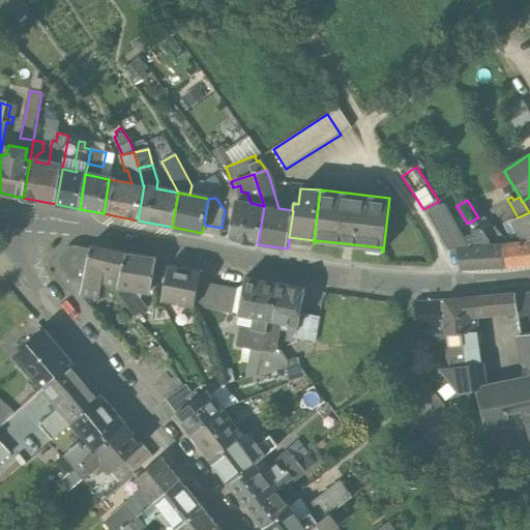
[(251,203),(245,206),(235,207),(230,238),(258,244),(264,206),(251,203)]
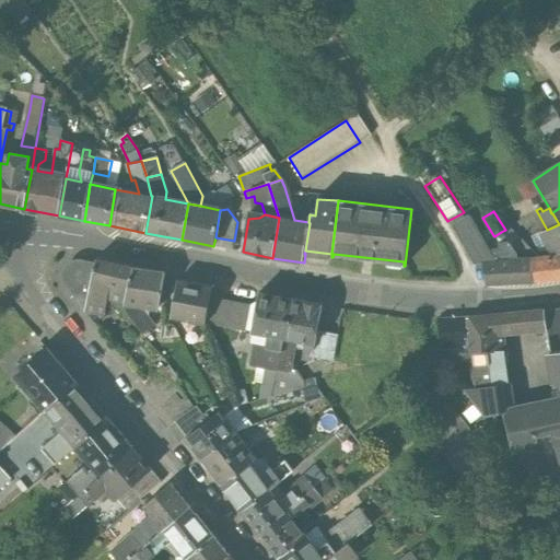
[(483,241),(469,216),(451,225),(461,238),(475,264),(482,264),(486,283),(535,281),(531,259),(517,259),(517,254),(512,247),(501,232),(494,236),(493,235),(483,241)]
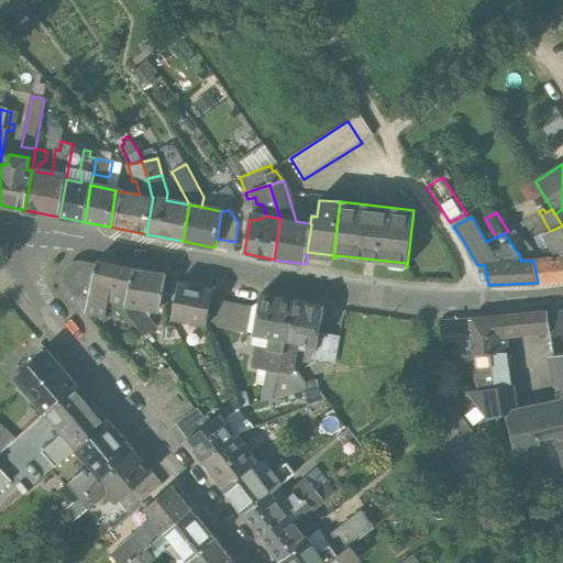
[(550,231),(545,233),(556,257),(558,258),(562,257),(562,227),(562,225),(550,231)]
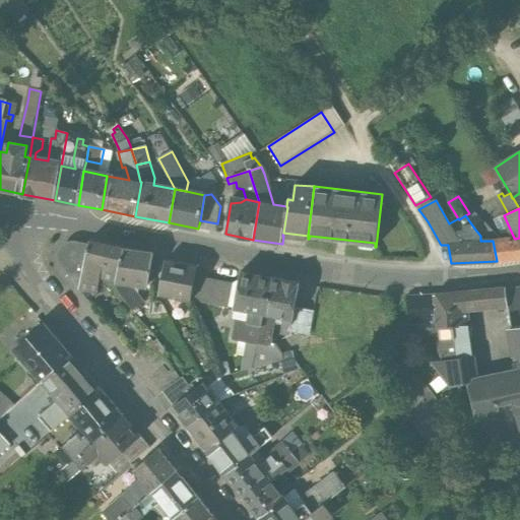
[(514,238),(500,240),(484,223),(475,230),(480,236),(480,241),(493,241),(497,261),(519,258),(519,238),(515,239),(514,238)]
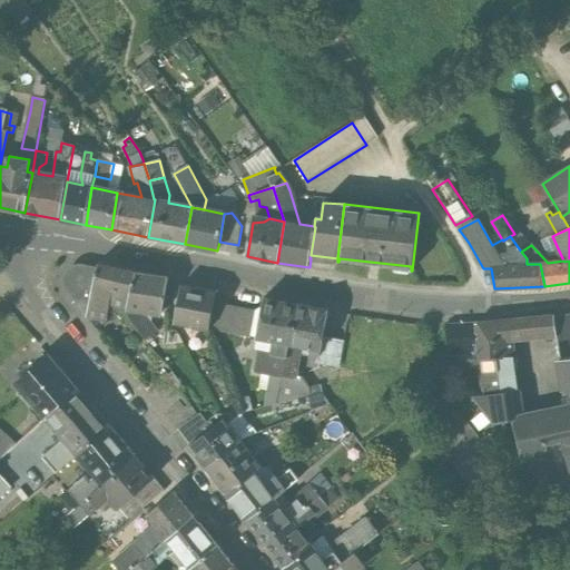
[(137,272),(98,264),(97,269),(94,286),(87,316),(107,321),(110,304),(129,307),(129,306),(137,272)]
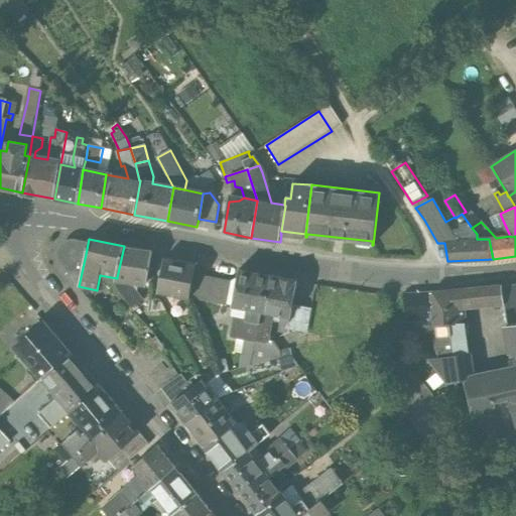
[(58,255),(60,261),(71,275),(73,274),(80,258),(85,259),(88,244),(73,240),(68,242),(62,245),(59,250),(58,255)]
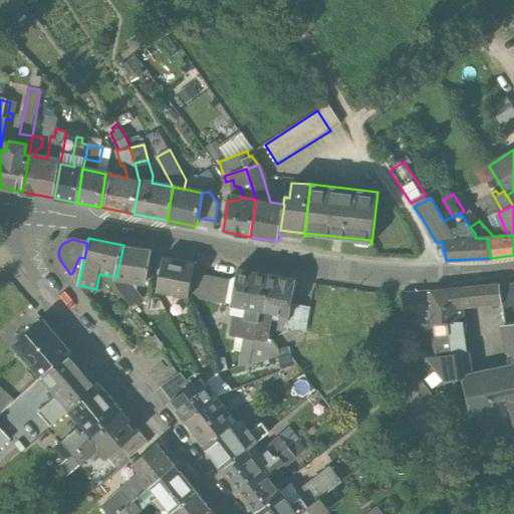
[(151,250),(123,245),(116,276),(146,282),(151,250)]
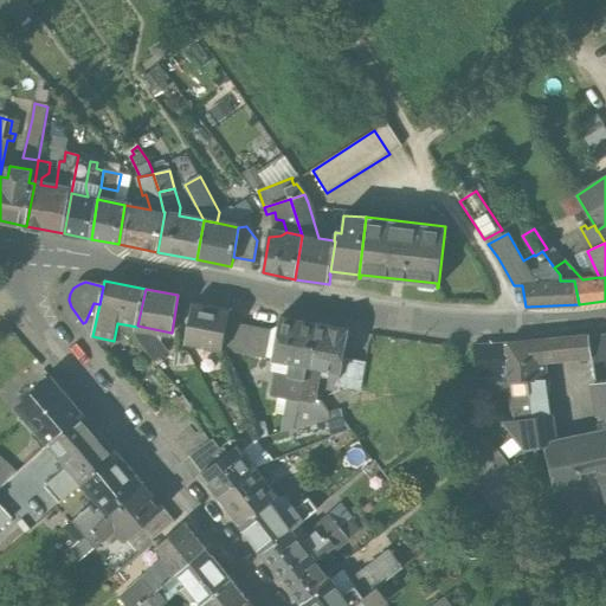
[(230,310),(193,304),(185,343),(221,350),(227,322),(230,310)]
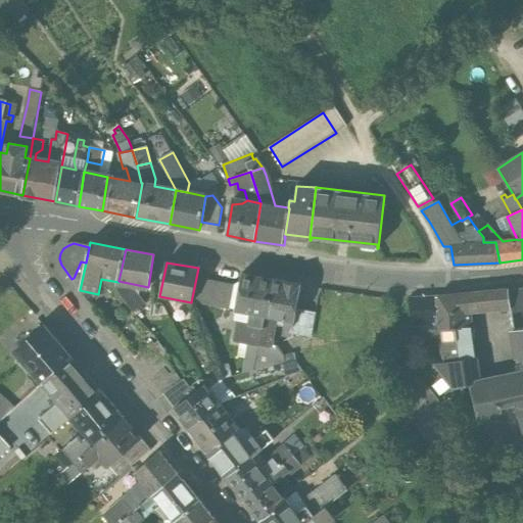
[(271,280),(241,275),(235,308),(240,310),(234,341),(247,344),(258,346),(271,280)]
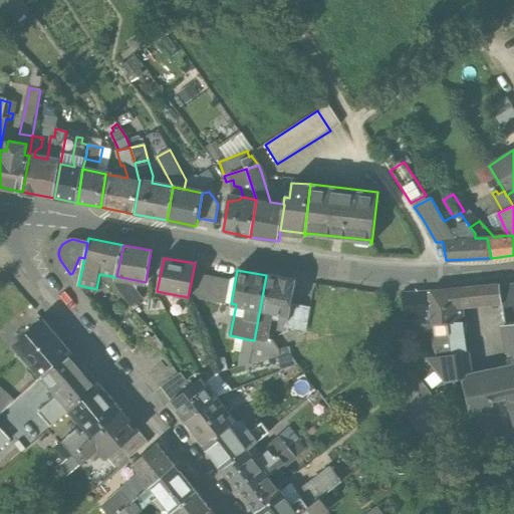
[(230,280),(193,273),(188,297),(226,304),(230,280)]
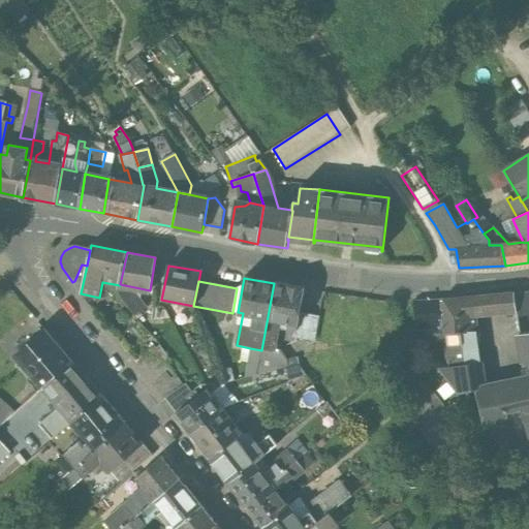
[(304,289),(274,283),(261,350),(275,352),(275,349),(280,323),(287,324),(287,329),(294,331),(297,331),(300,312),(304,289)]
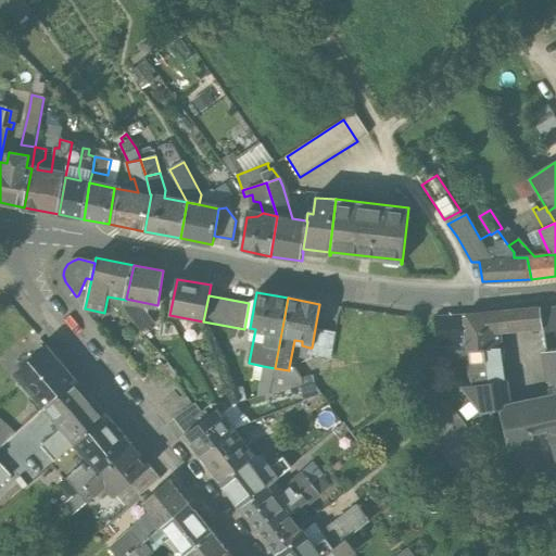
[(555,318),(554,307),(540,308),(542,326),(541,326),(555,391),(555,318)]
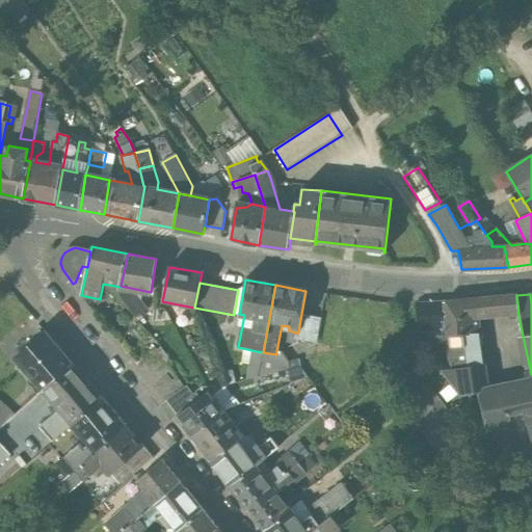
[(516,295),(476,299),(478,316),(517,312),(519,312),(516,295)]
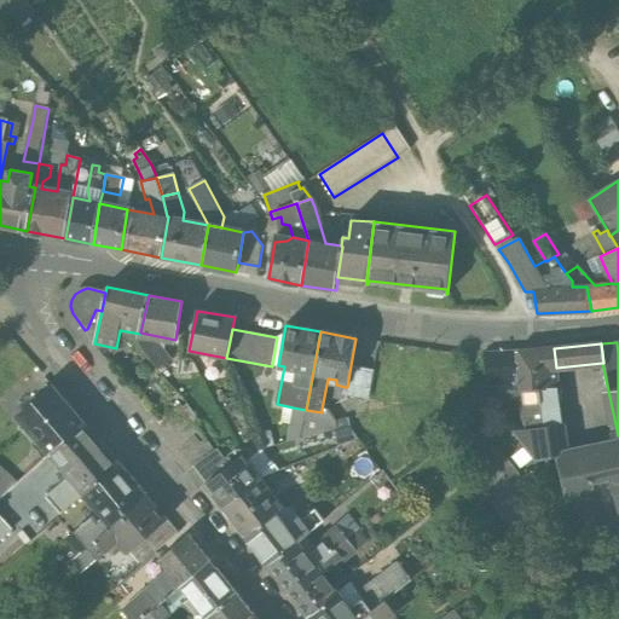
[(160,347),(149,356),(162,372),(167,370),(163,365),(169,362),(160,347)]
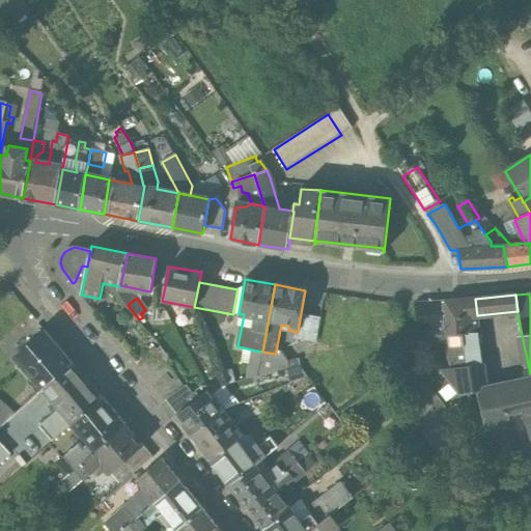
[(477,315),(475,299),(443,302),(446,326),(447,336),(478,334),(477,315)]
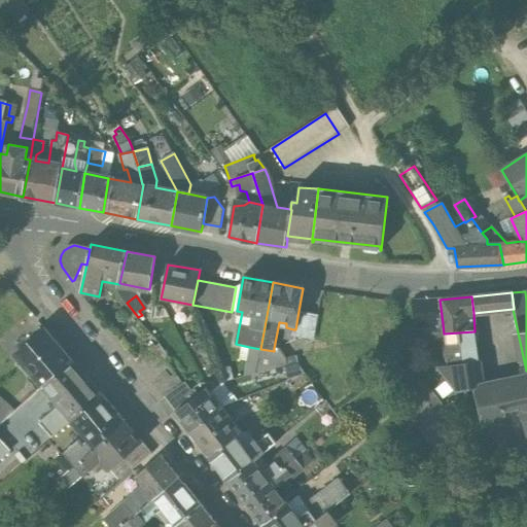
[(440,300),(412,301),(415,328),(443,323),(440,300)]
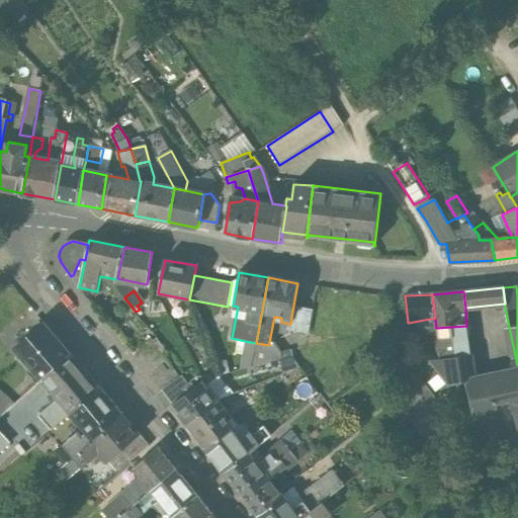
[(313,310),(293,306),(290,324),(288,324),(287,330),(309,334),(313,310)]
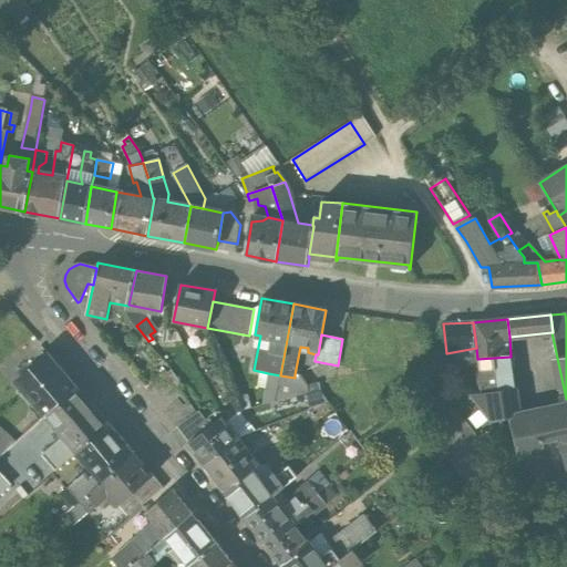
[(48,352),(16,380),(45,415),(76,387),(48,352)]
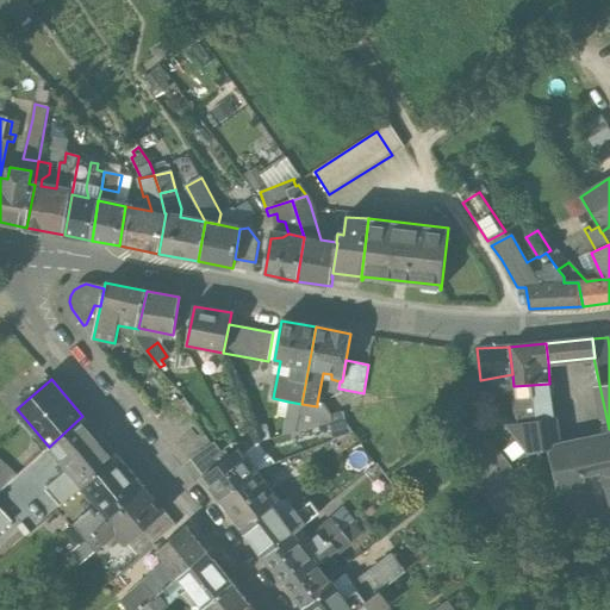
[(549,384),(514,386),(520,424),(537,422),(554,417),(549,384)]
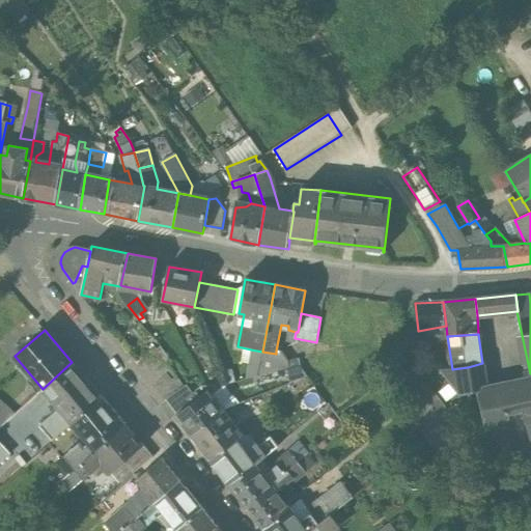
[(184,387),(155,348),(137,363),(165,400),(166,399),(184,387)]
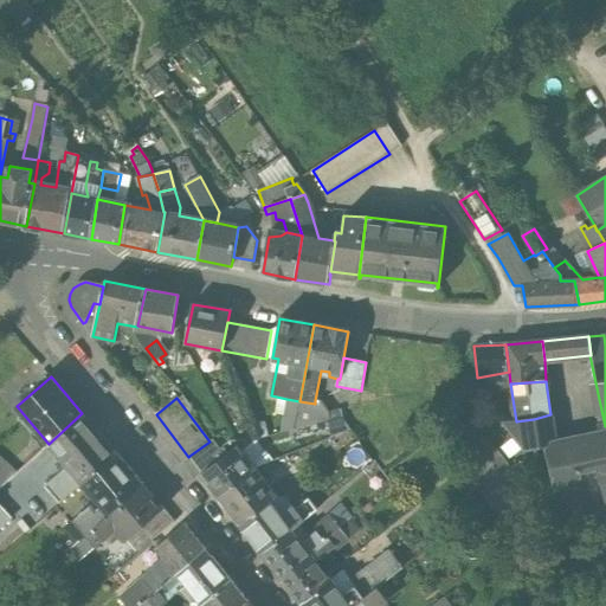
[(300,401),(287,399),(281,432),(295,429),(300,401)]
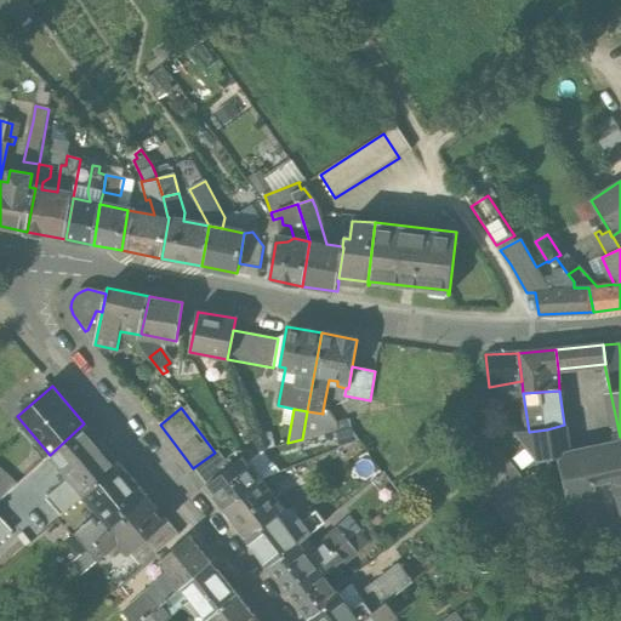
[(323,414),(307,411),(302,439),(337,431),(352,428),(349,420),(337,422),(329,411),(323,410),(323,414)]
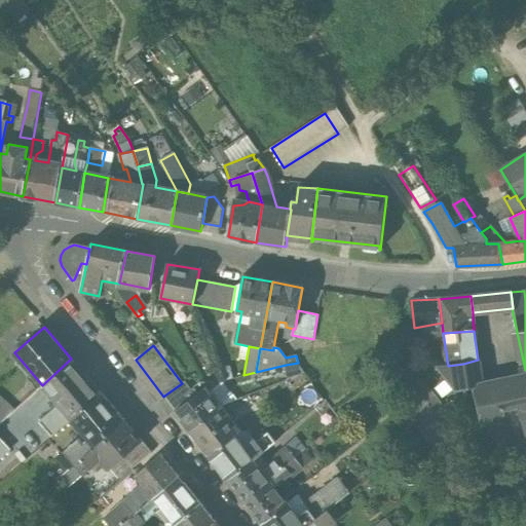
[(102,393),(71,359),(42,385),(61,407),(72,420),(102,393)]
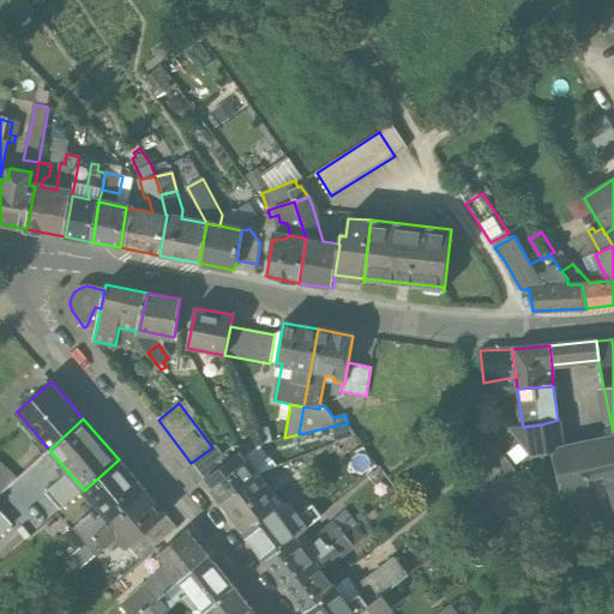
[(558,420),(541,425),(546,453),(552,452),(552,451),(561,449),(558,420)]
